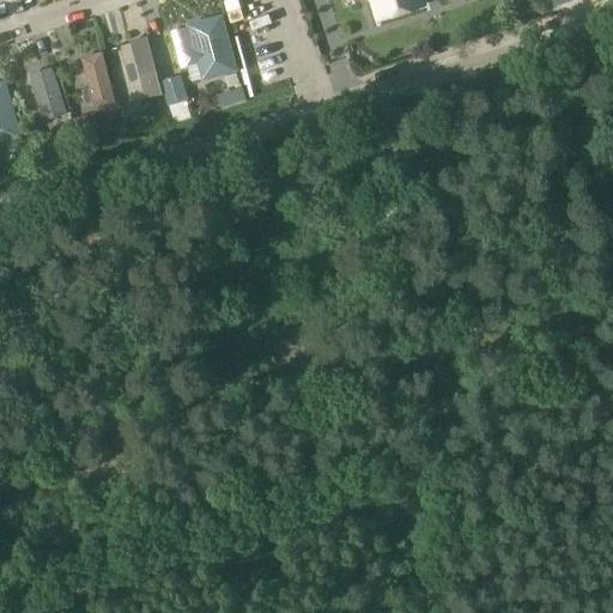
[(371,0),(378,19),(424,5),(422,0),(371,0)]
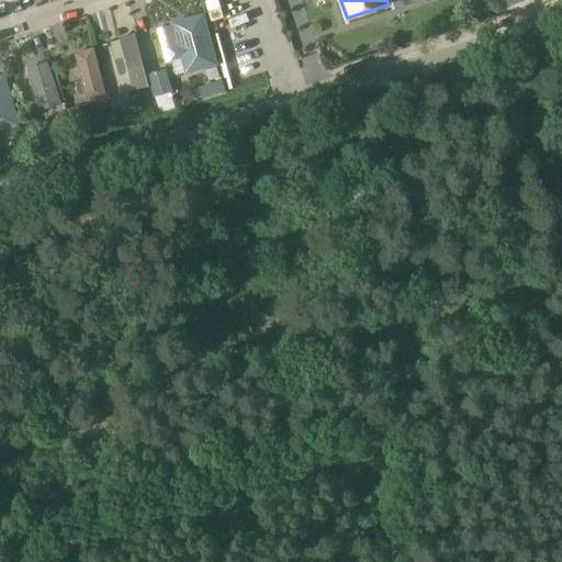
[(134,34),(113,40),(125,89),(147,83),(134,34)]
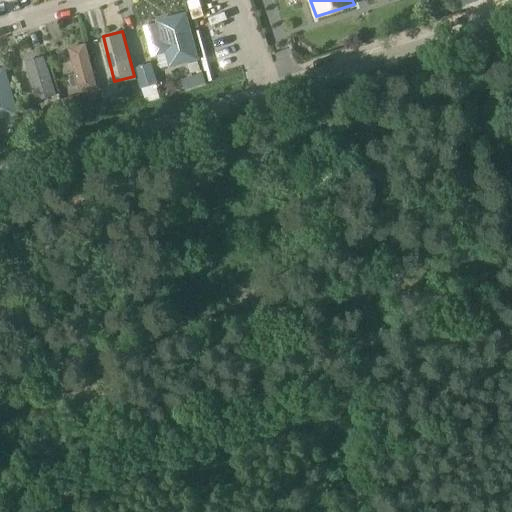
[(77,87),(95,82),(85,42),(67,46),(77,87)]
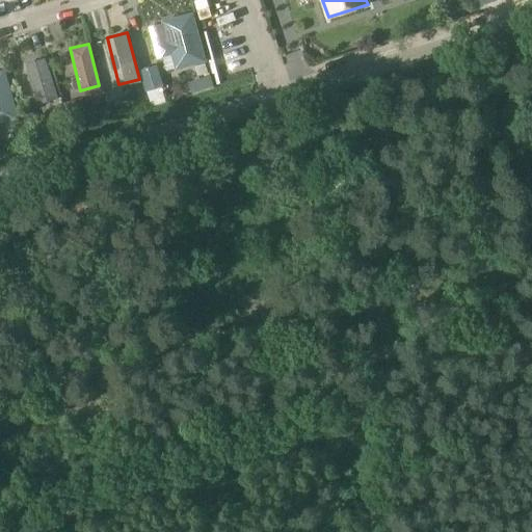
[(37,105),(58,98),(45,56),(24,63),(37,105)]
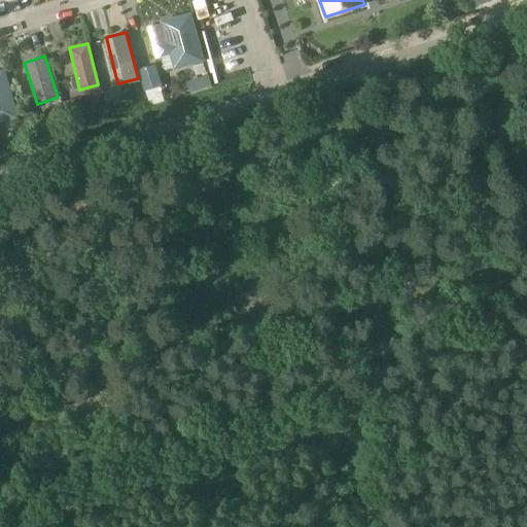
[(0,121),(19,116),(4,68),(0,69),(0,121)]
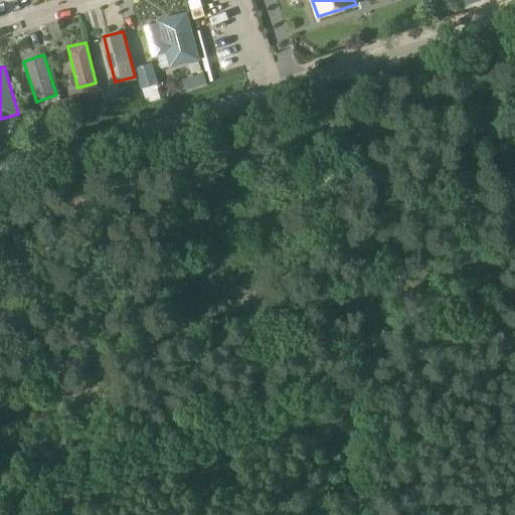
[(129,83),(117,86),(120,100),(132,97),(129,83)]
